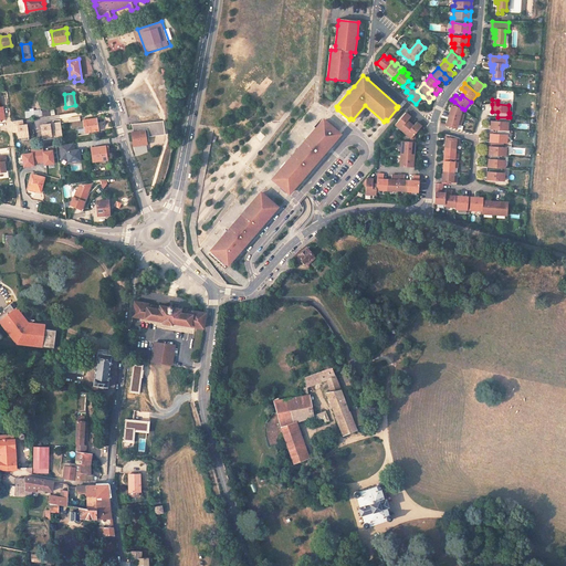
[(451,105),(449,116),(459,118),(462,119),(463,114),(460,113),(461,108),(462,108),(454,102),(451,105)]
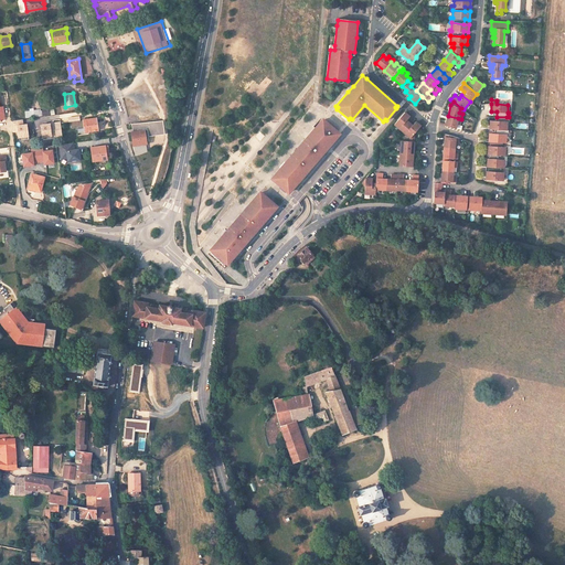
[(405,113),(394,125),(402,131),(409,123),(406,120),(409,117),(405,113)]
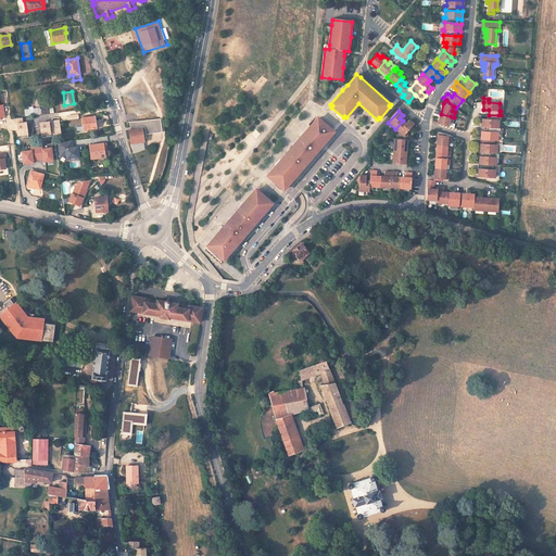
[(451,116),(441,114),(438,123),(438,124),(447,126),(449,122),(452,123),(454,117),(451,116)]
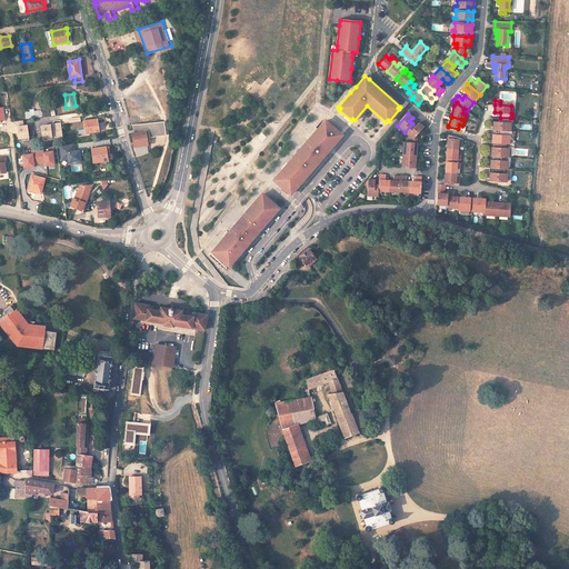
[(510,118),(500,118),(500,122),(493,122),(492,130),(499,130),(507,130),(510,131),(510,123),(512,123),(512,118),(510,118)]
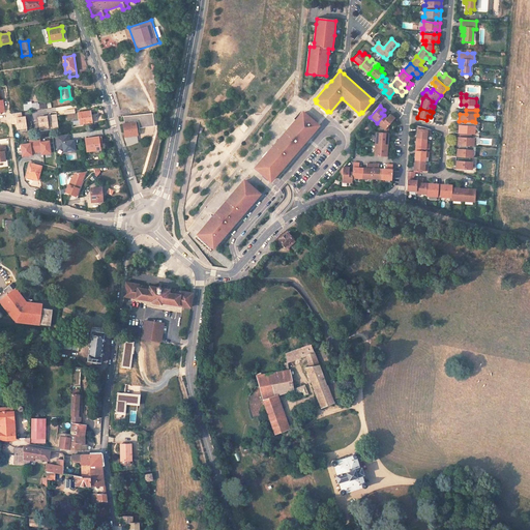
[(80,124),(91,122),(90,117),(91,117),(90,111),(89,111),(78,113),(80,124)]
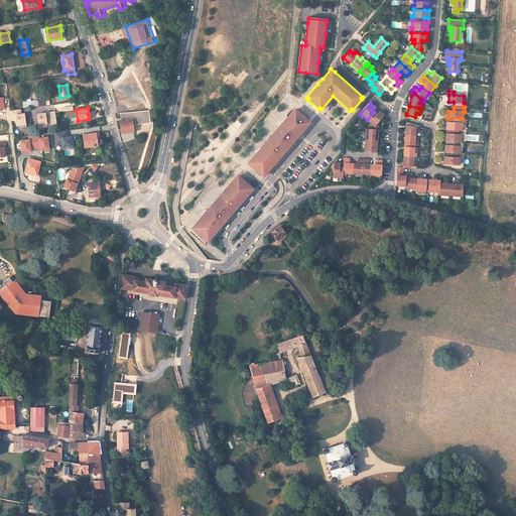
[(15,110),(10,111),(11,120),(16,120),(17,125),(25,124),(24,114),(21,114),(16,115),(15,110)]
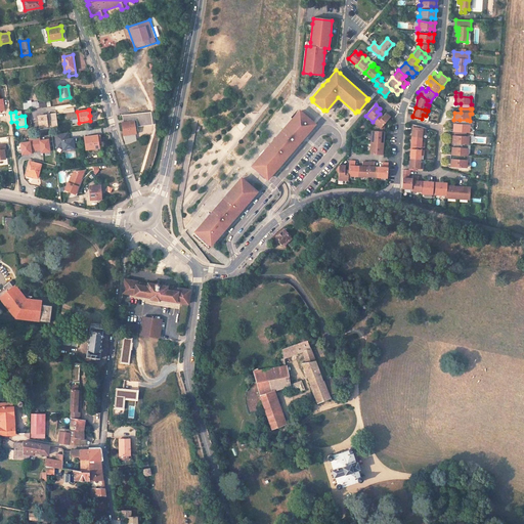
[(271,143),(253,164),(255,166),(254,167),(266,178),(267,176),(269,178),(314,125),(312,123),(313,122),(302,112),(301,113),(299,112),(292,119),(280,132),(271,143)]
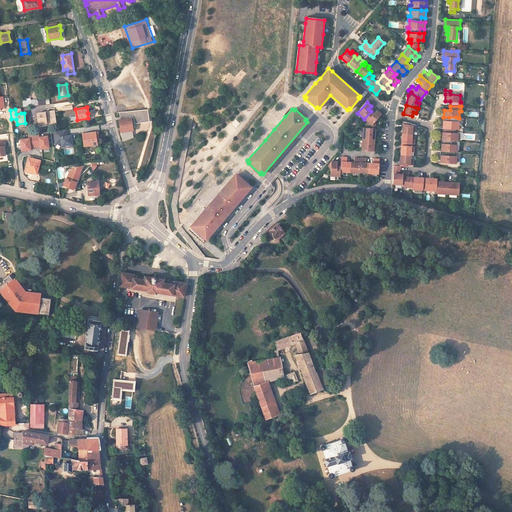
[(371,111),(364,119),(372,125),(381,114),(377,110),(374,114),(371,111)]
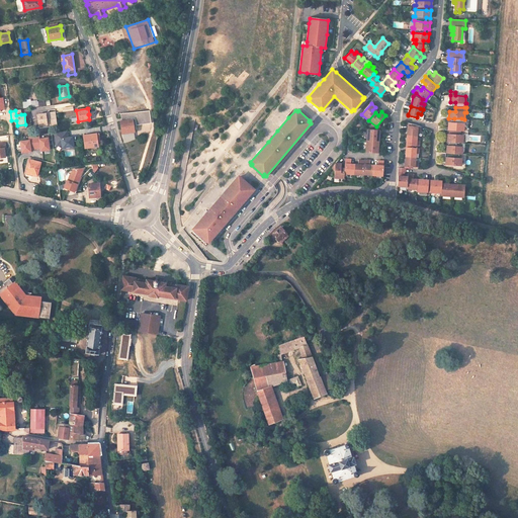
[(56,112),(49,113),(51,126),(57,125),(56,112)]
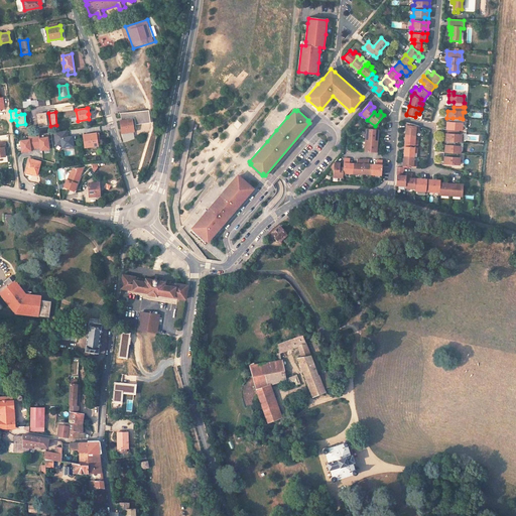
[(121,120),(120,121),(122,133),(134,131),(133,129),(136,129),(135,124),(151,122),(150,112),(121,115),(121,120)]
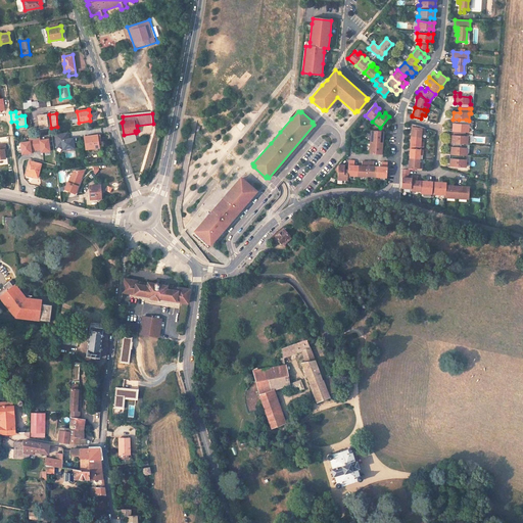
[(46,114),(38,116),(40,128),(48,126),(46,114)]
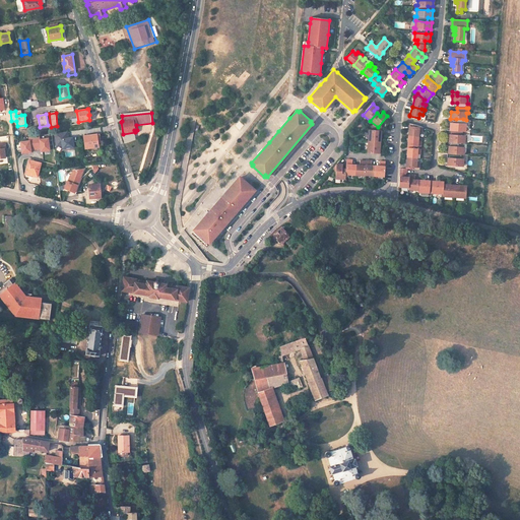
[(463,119),(456,119),(456,124),(450,123),(450,130),(462,131),(465,131),(465,124),(467,124),(467,120),(466,120),(463,119)]
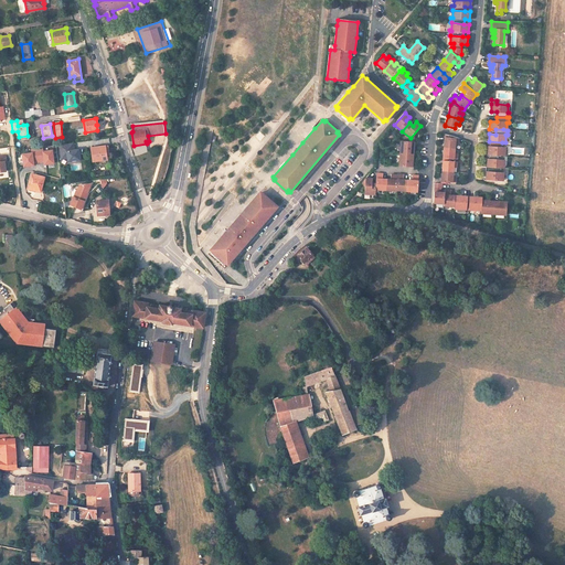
[(451,136),(445,134),(444,148),(451,148),(454,148),(454,144),(457,144),(458,138),(451,138),(451,136)]
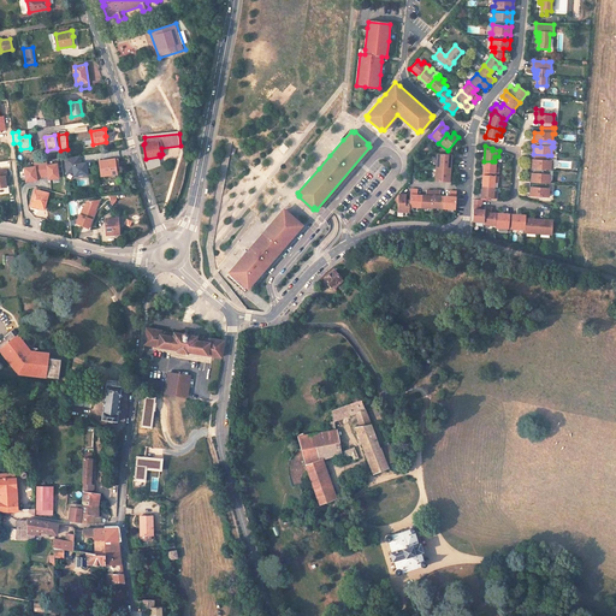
[(451,154),(437,154),(437,167),(450,169),(451,154)]
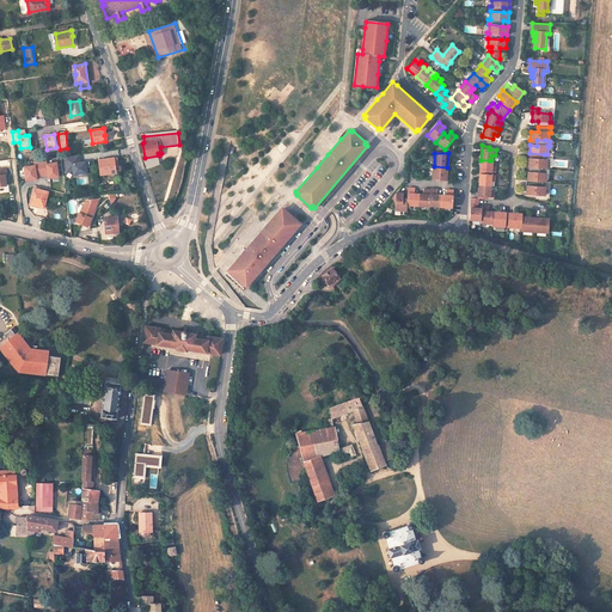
[(530,153),(528,153),(527,158),(528,158),(528,167),(543,167),(546,169),(548,160),(544,159),(544,154),(530,153)]
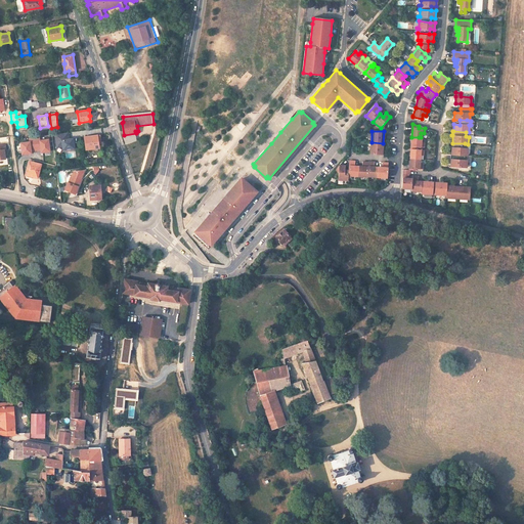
[(68,132),(55,134),(56,147),(62,146),(62,150),(75,148),(73,138),(69,139),(68,132)]
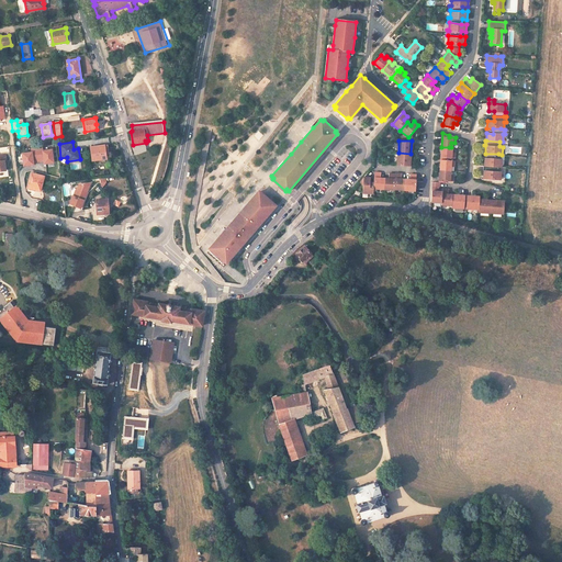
[(146,143),(133,145),(134,155),(146,150),(146,143)]
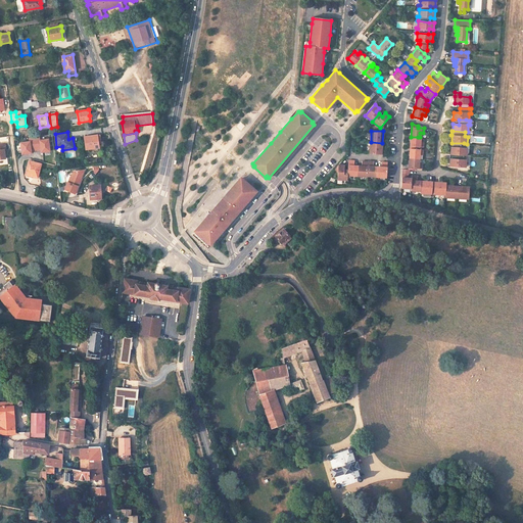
[(97,135),(84,137),(86,149),(99,148),(98,142),(97,135)]
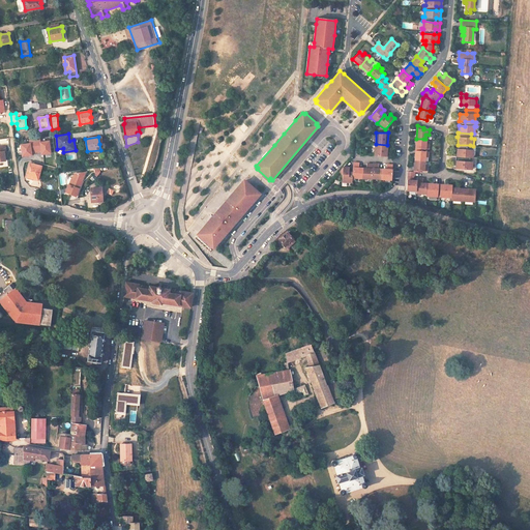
[(39,138),(34,139),(36,152),(41,151),(41,154),(51,153),(49,141),(40,142),(39,138)]
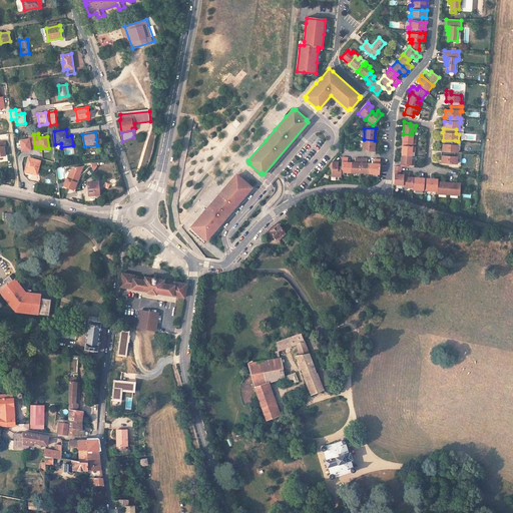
[(33,134),(28,135),(29,138),(20,140),(22,151),(31,150),(30,148),(35,147),(33,134)]
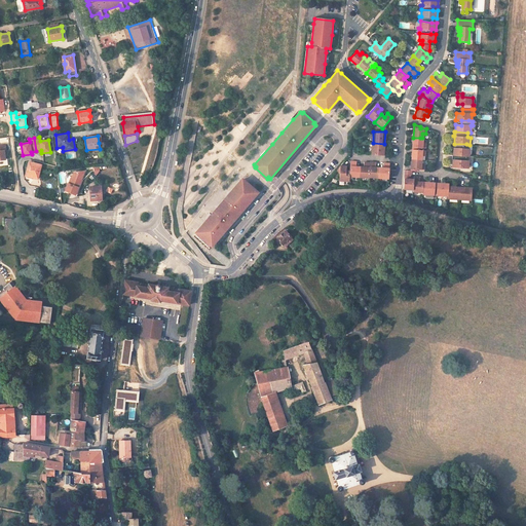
[(420,138),(413,138),(412,149),(419,150),(419,148),(421,148),(425,148),(425,143),(422,143),(422,138),(420,138)]
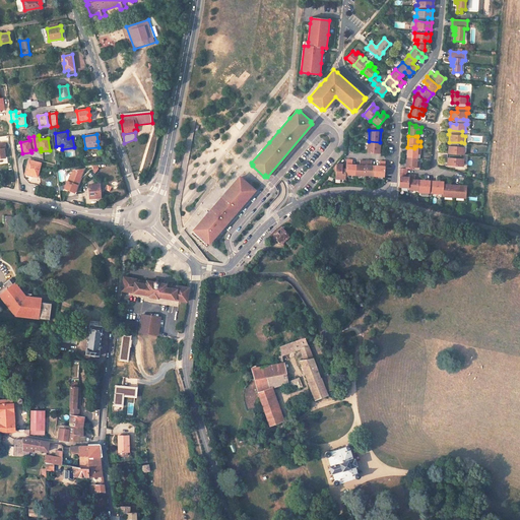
[(380,142),(369,141),(368,152),(379,153),(380,142)]
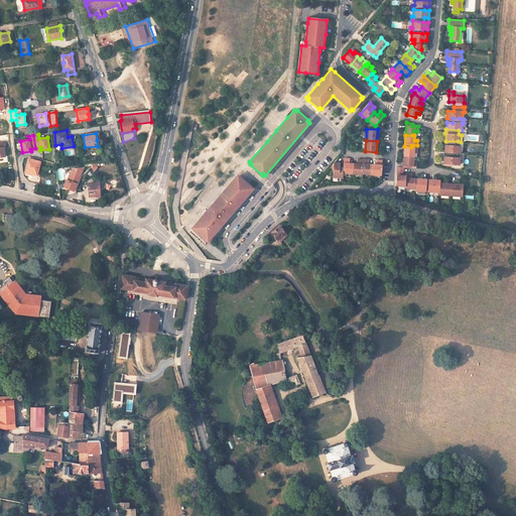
[(458,141),(445,141),(444,140),(444,145),(445,145),(444,152),(458,153),(460,153),(461,146),(458,146),(458,141)]
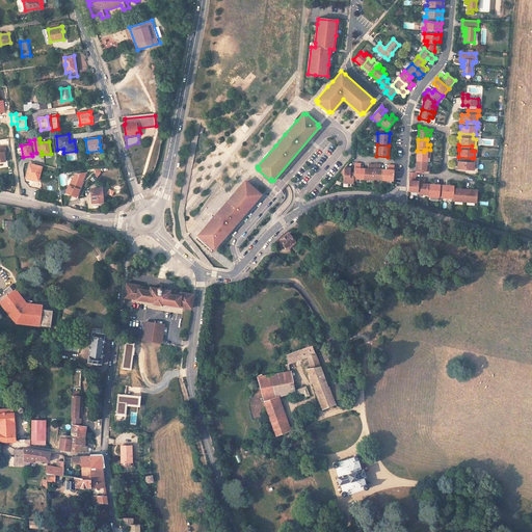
[(424,152),(417,151),(417,161),(423,161),(426,162),(426,157),(429,157),(429,152),(426,152),(424,152)]
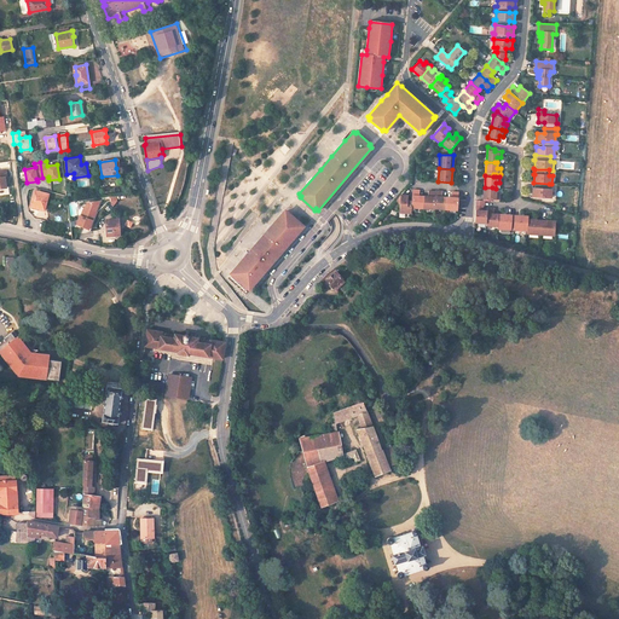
[(549,184),(533,183),(532,183),(532,187),(533,187),(532,196),(551,197),(551,189),(548,189),(549,184)]
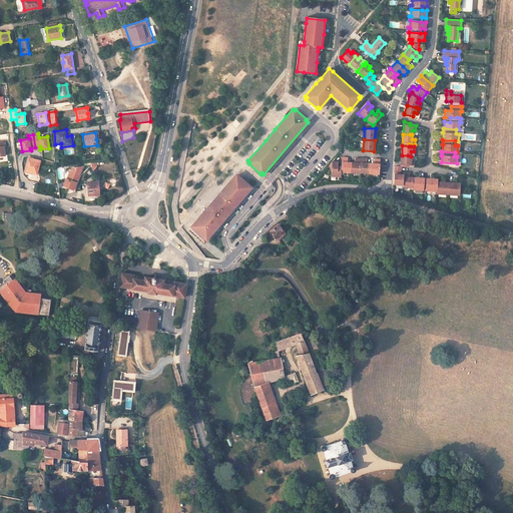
[(408,155),(402,155),(401,166),(407,167),(407,165),(413,165),(413,160),(410,160),(411,156),(408,155)]
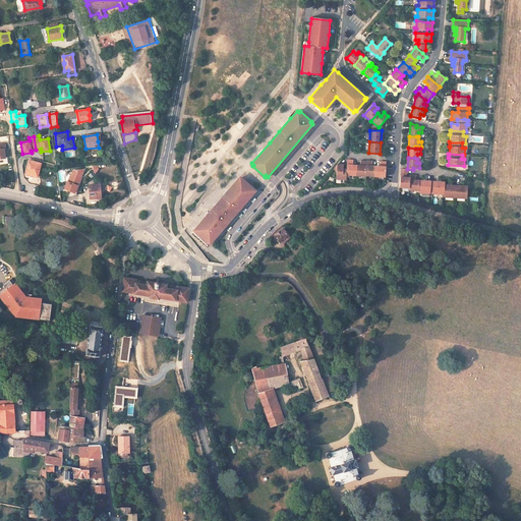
[(32,176),(38,177),(41,164),(29,160),(25,172),(33,174),(32,176)]
